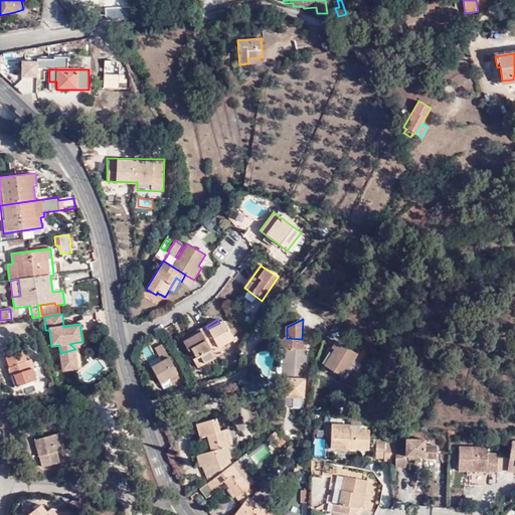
[(201,332),(211,349),(217,346),(218,348),(233,340),(223,321),(219,323),(207,329),(206,326),(200,330),(201,332)]
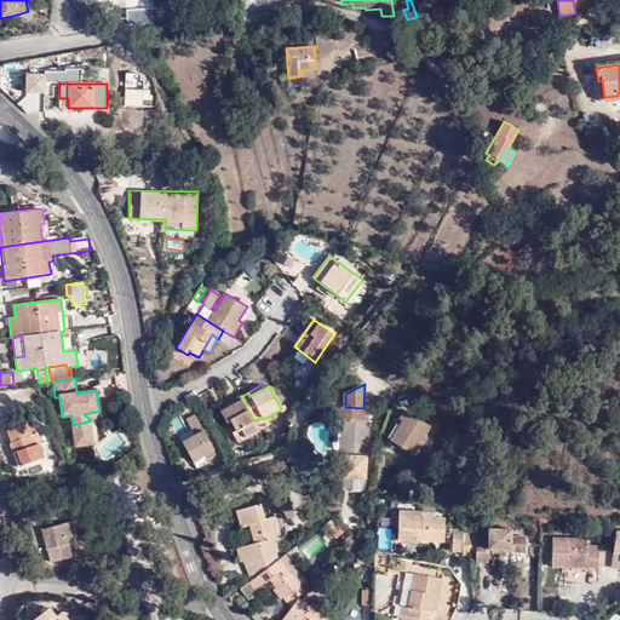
[(246,438),(259,431),(254,420),(242,400),(220,412),(227,424),(230,422),(236,432),(241,430),(246,438)]
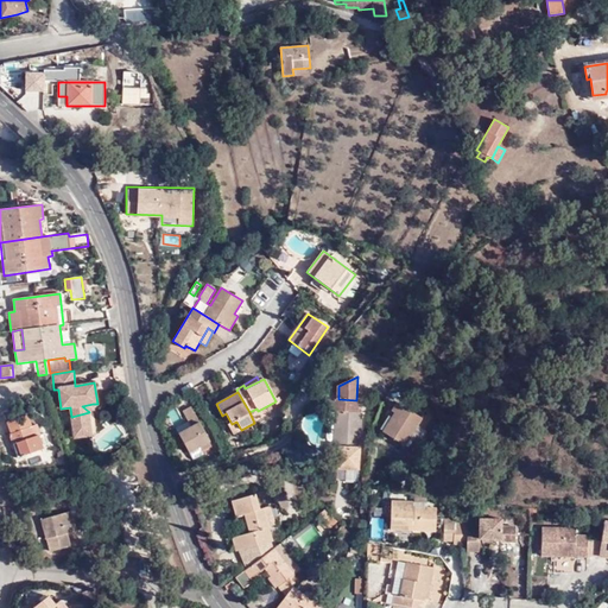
[(359,400),(356,400),(339,399),(336,399),(335,411),(334,445),(337,445),(336,470),(360,470),(361,434),(359,434),(360,422),(361,422),(362,412),(359,412),(359,400)]
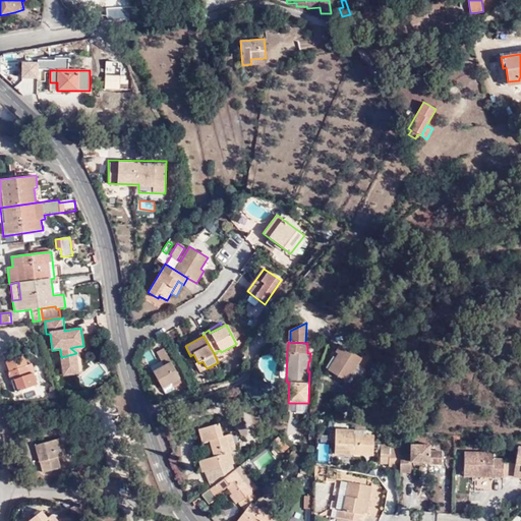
[(362,358),(343,346),(338,354),(328,370),(347,382),(362,358)]
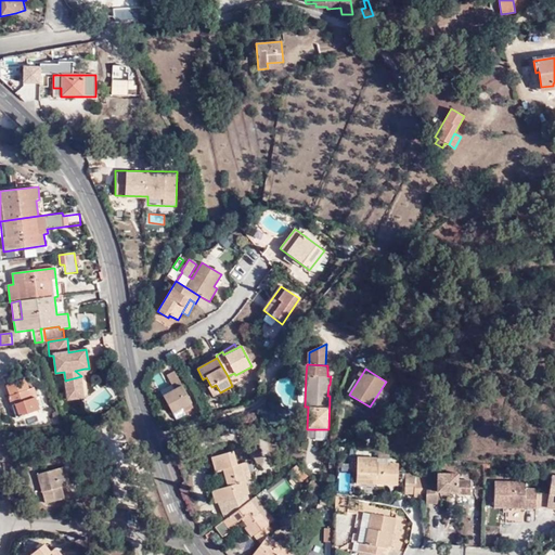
[(172,414),(191,403),(192,403),(175,371),(167,375),(173,389),(163,396),(172,414)]
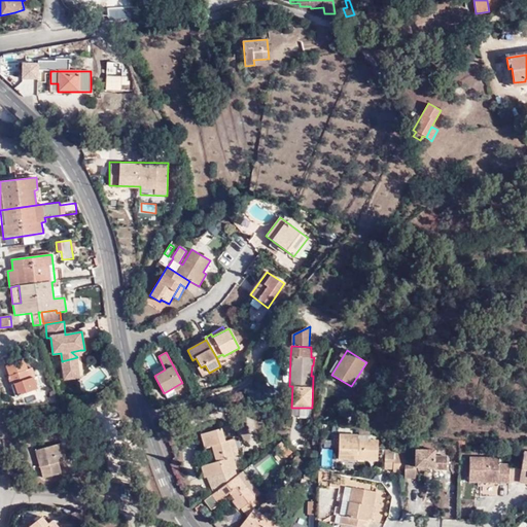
[(77,357),(62,361),(64,380),(79,378),(77,357)]
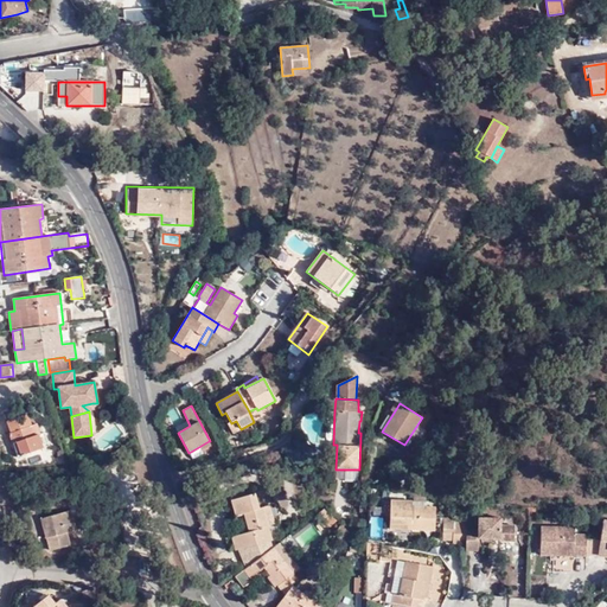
[(6,422),(14,442),(12,443),(18,458),(44,448),(38,434),(34,435),(27,415),(6,422)]
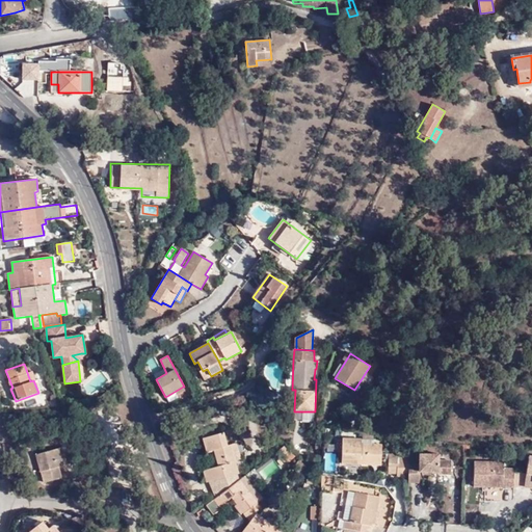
[(204,380),(211,376),(207,369),(203,371),(200,373),(204,380)]
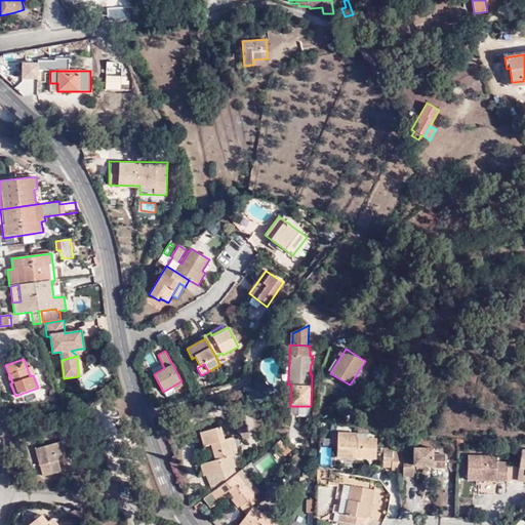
[(183,386),(180,381),(163,392),(166,397),(175,393),(174,390),(183,386)]
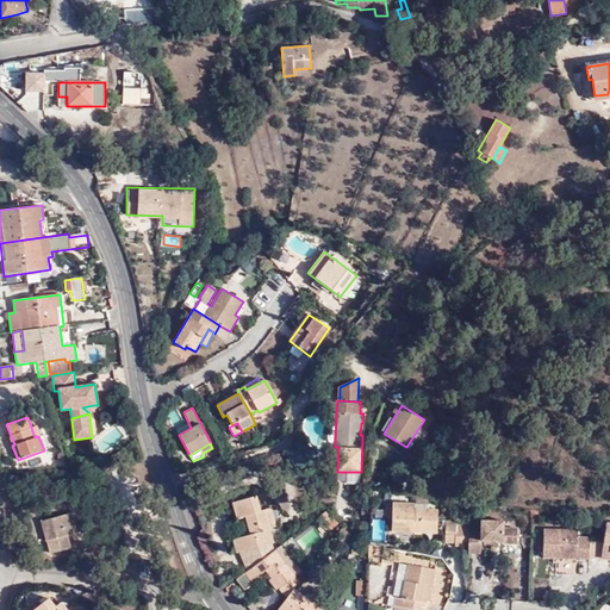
[(247,561),(250,568),(274,551),(272,543),(274,543),(269,529),(265,510),(260,512),(255,496),(232,503),(237,518),(246,516),(248,516),(254,534),(250,535),(232,540),(236,554),(240,553),(243,562),(247,561)]
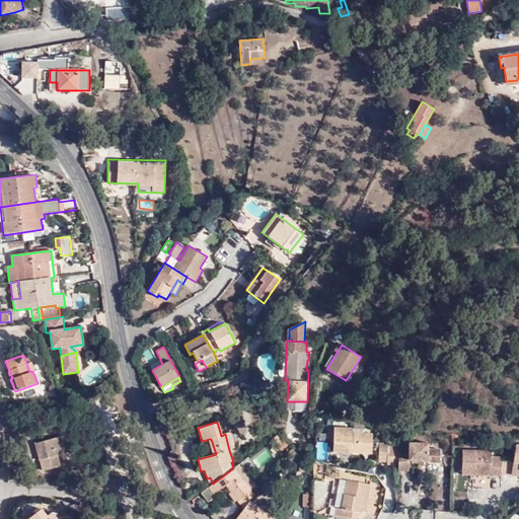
[(315,438),(316,425),(308,425),(308,438),(315,438)]
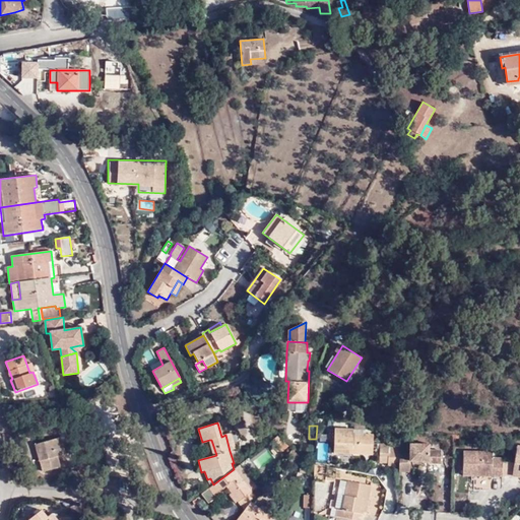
[(353,449),(353,454),(373,455),(375,435),(354,435),(354,430),(335,429),(333,448),(353,449)]
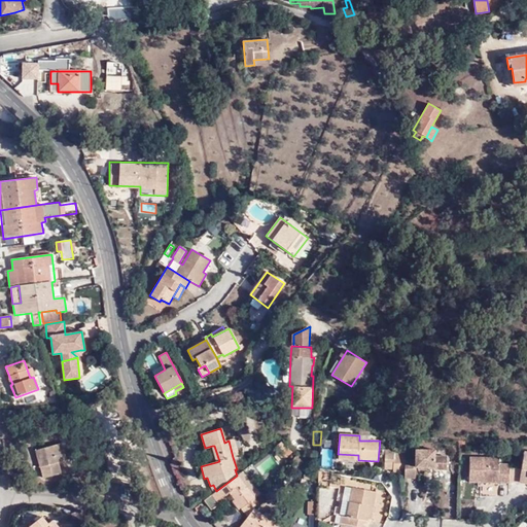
[(229,441),(233,457),(239,455),(235,440),(229,441)]
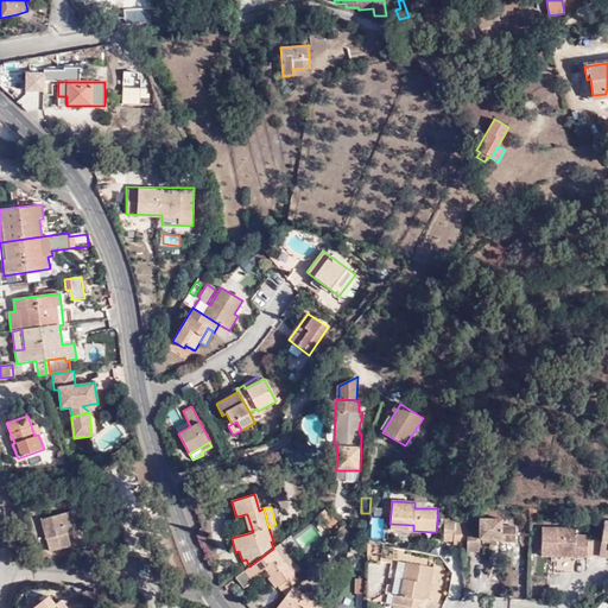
[(51,538),(46,539),(50,552),(70,546),(67,534),(76,532),(71,512),(46,519),(51,538)]
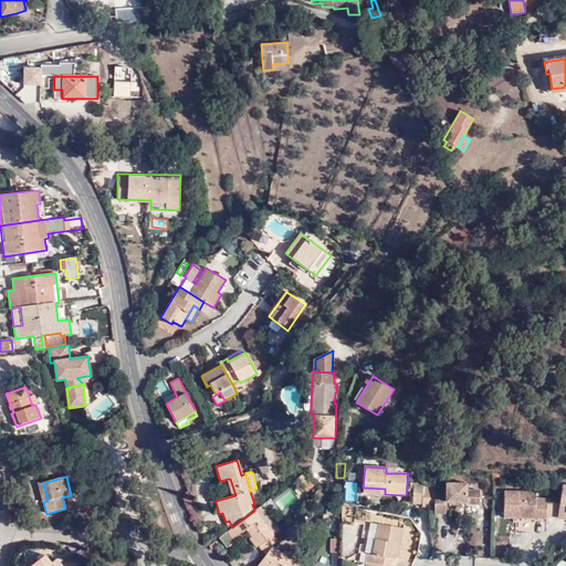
[(344,501),(357,501),(357,481),(344,481),(344,501)]
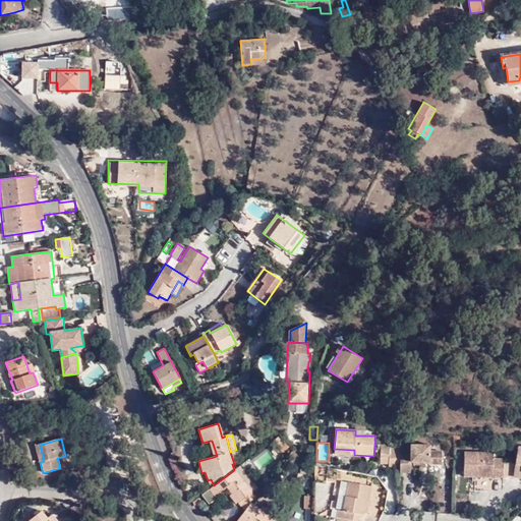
[(35,446),(40,462),(44,461),(40,445),(35,446)]
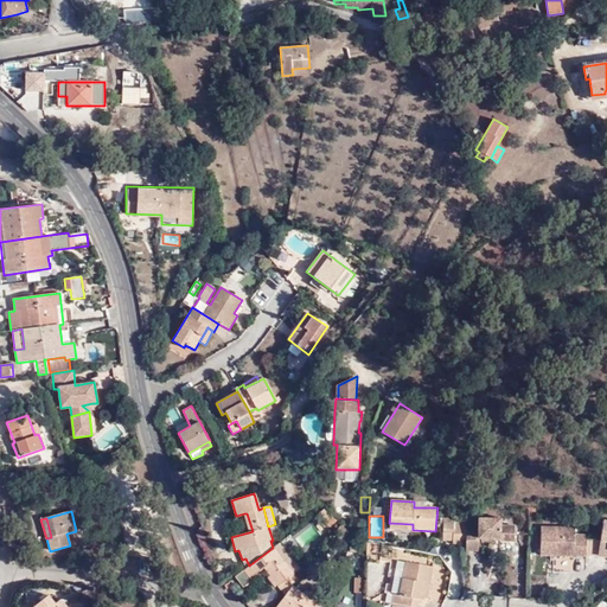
[(466,543),(466,523),(454,523),(454,518),(443,518),(443,541),(453,541),(453,544),(466,543)]
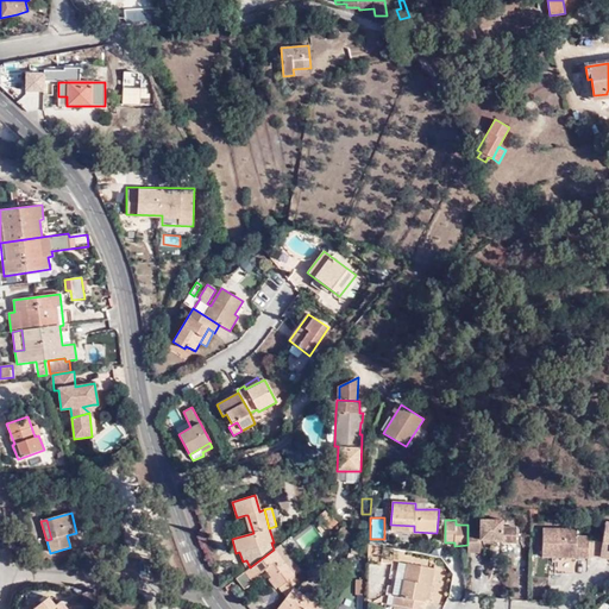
[(471,531),(471,545),(470,552),(483,552),(483,540),(504,540),(504,542),(519,542),(519,528),(506,527),(506,520),(483,520),(483,531),(471,531)]
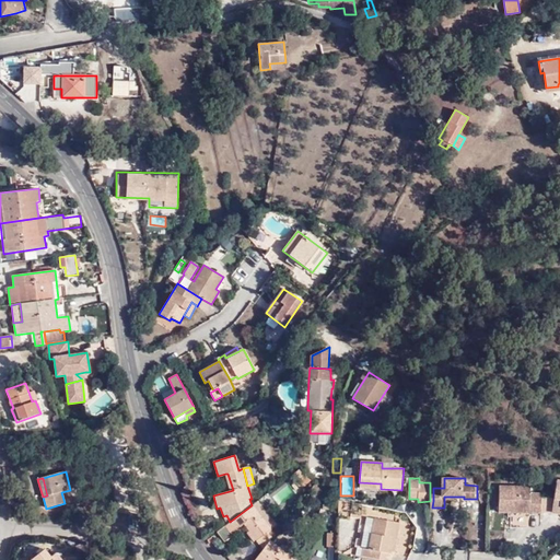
[(323,492),(315,483),(311,488),(314,493),(313,496),(316,500),(323,492)]
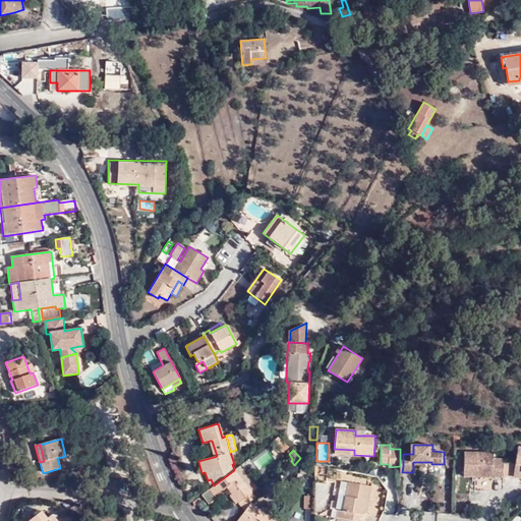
[(269,451),(252,461),(257,469),(274,459),(269,451)]
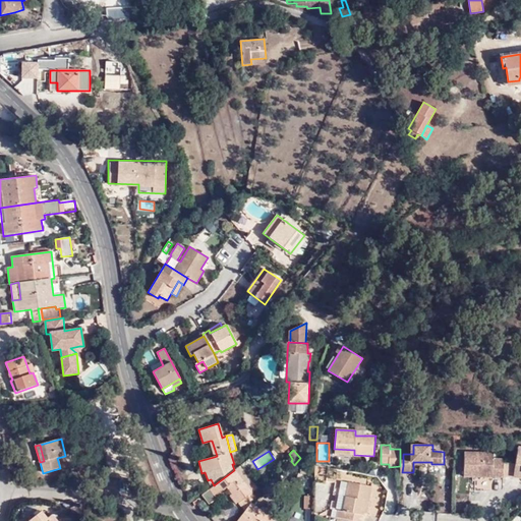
[(495,477),(506,477),(506,460),(496,459),(496,453),(466,452),(466,476),(484,477),(484,473),(495,474),(495,477)]
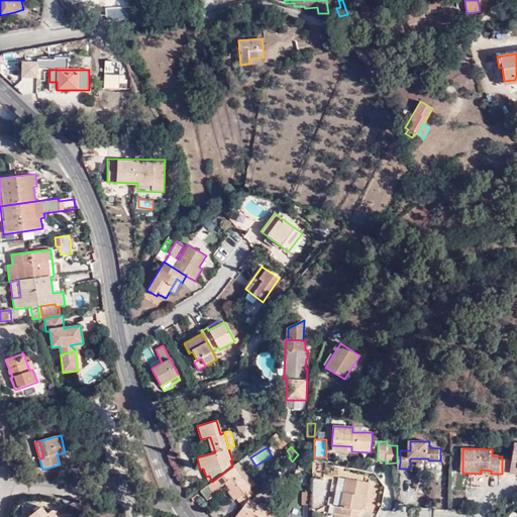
[(232,467),(212,482),(209,484),(207,485),(213,493),(225,484),(227,482),(239,498),(237,500),(242,507),(248,499),(251,495),(248,491),(253,487),(245,476),(247,474),(238,462),(232,467)]
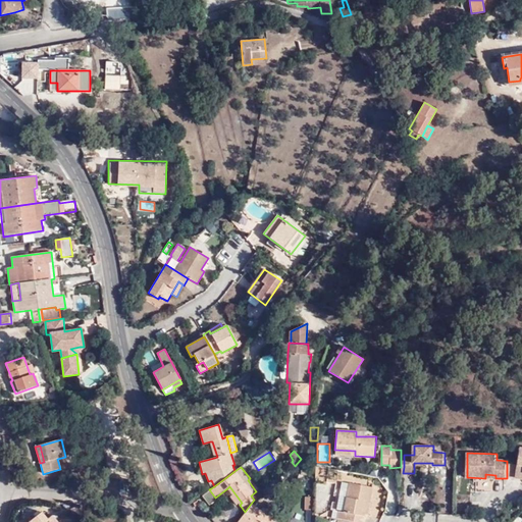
[(331,517),(355,521),(362,521),(364,516),(367,517),(368,508),(370,502),(373,487),(349,483),(342,482),(336,510),(332,509),(331,517)]
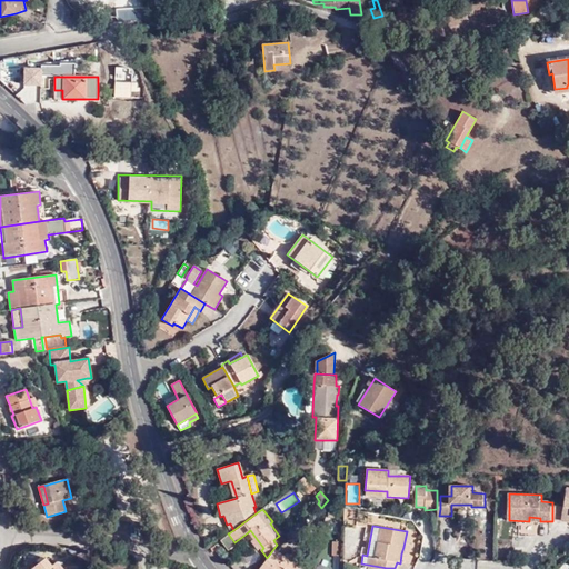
[(250,530),(248,532),(261,550),(263,548),(250,530)]
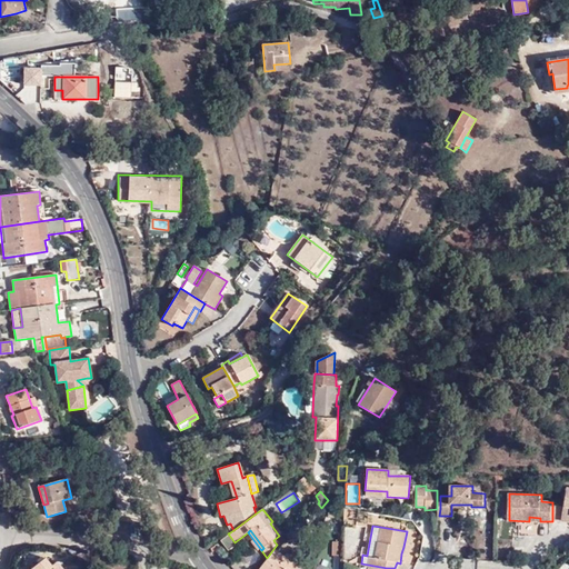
[(298,568),(299,568),(273,549),(267,558),(259,568),(298,568)]
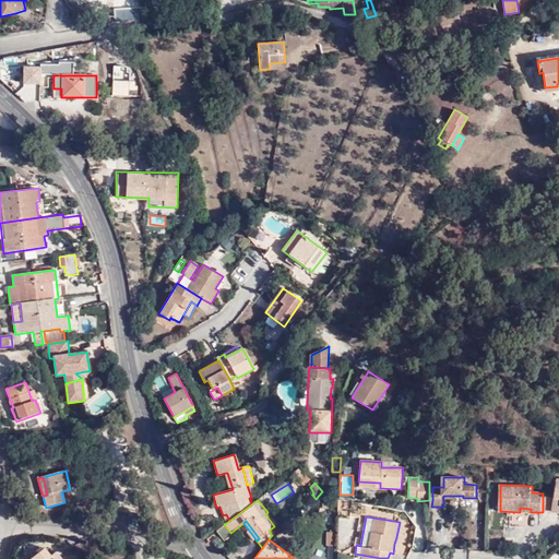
[(22,558),(31,558),(40,551),(35,546),(21,557),(22,558)]
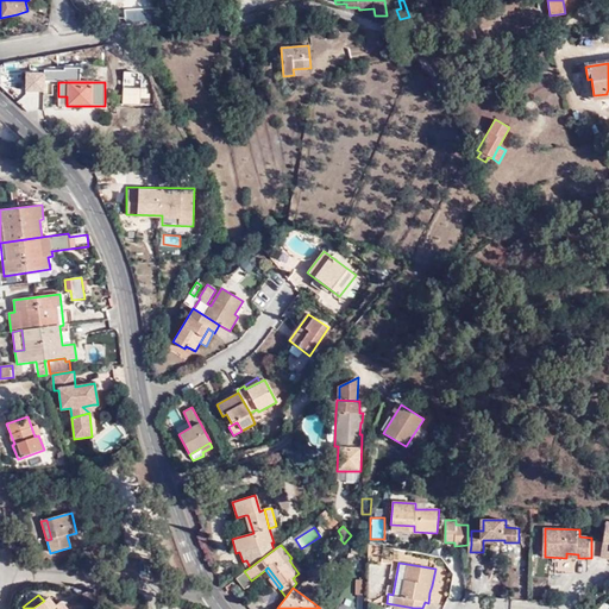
[(57,608),(49,597),(44,601),(33,608),(57,608)]
